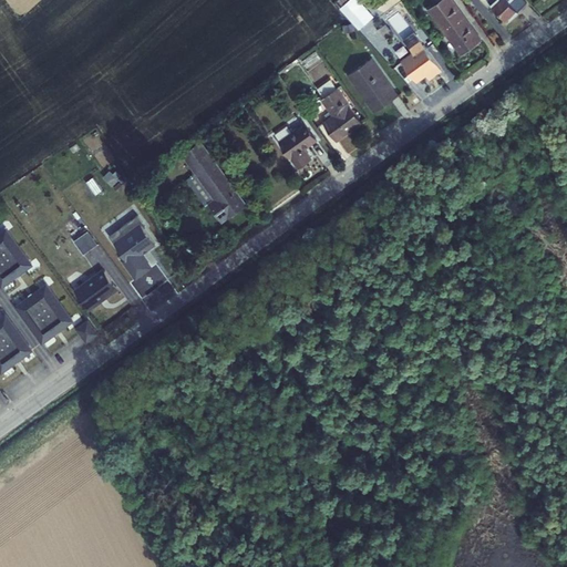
[(347,0),(340,7),(359,28),(373,14),(361,1),(362,0),(347,0)]
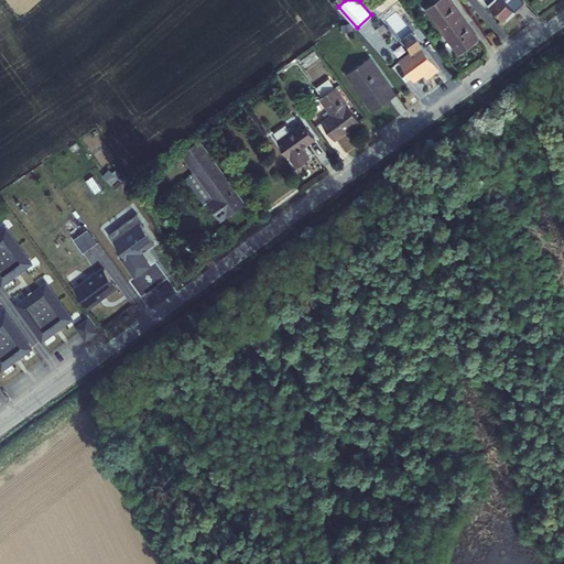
[(436,0),(425,9),(457,54),(480,39),(452,0),(436,0)]
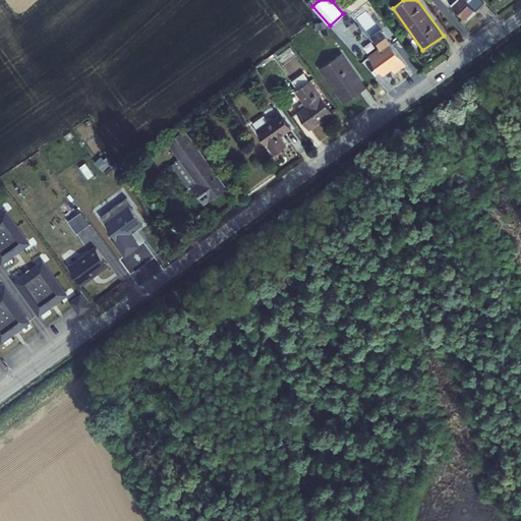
[(465,17),(475,8),(467,0),(456,0),(452,3),(465,17)]
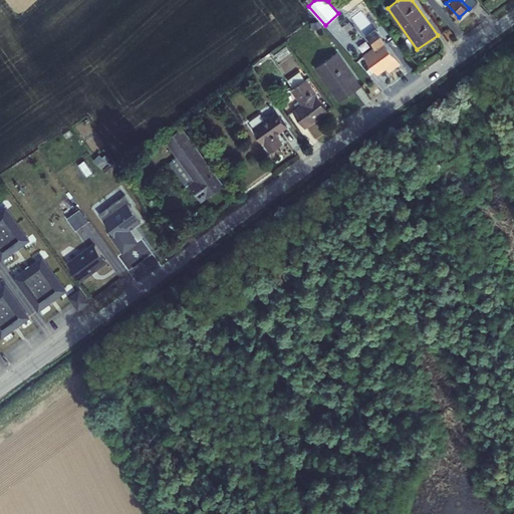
[(310,22),(311,29),(319,28),(318,20),(310,22)]
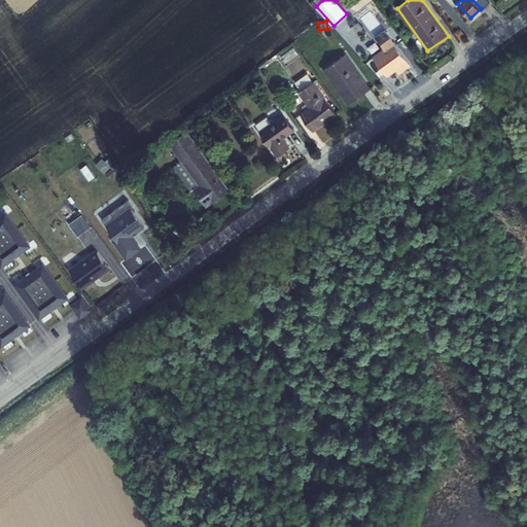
[(363,42),(388,77),(412,61),(387,26),(363,42)]
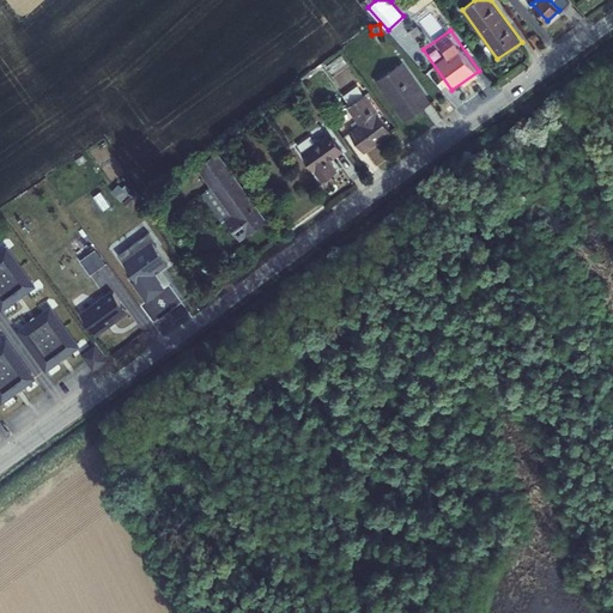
[(327,65),(332,73),(346,62),(341,54),(327,65)]
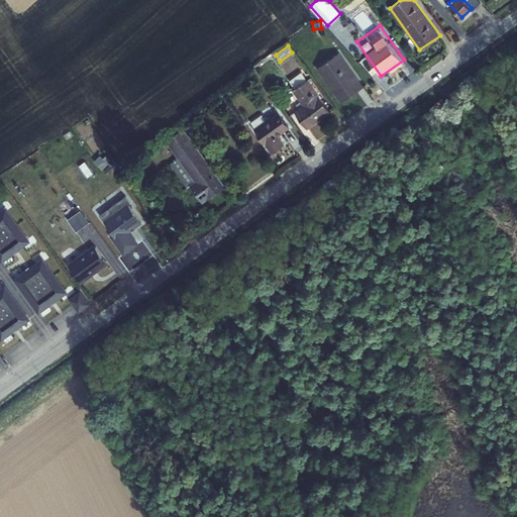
[(317,68),(340,102),(364,86),(339,52),(317,68)]
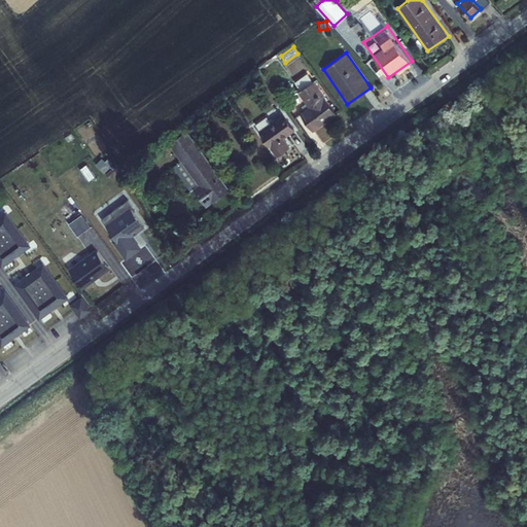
[(294,80),(301,90),(313,80),(307,72),(294,80)]
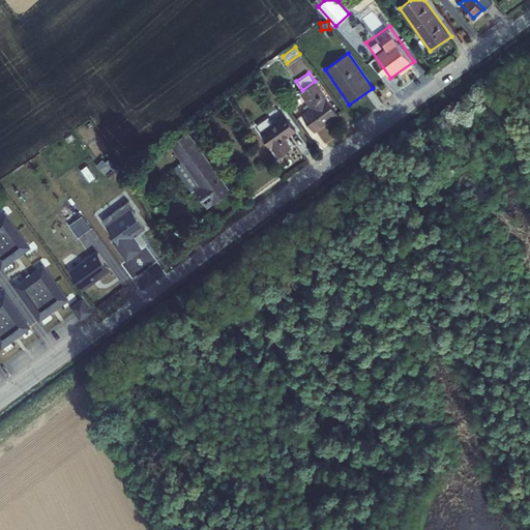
[(316,80),(315,81),(302,90),(300,91),(311,107),(302,113),(315,130),(339,113),(326,96),(327,95),(316,80)]
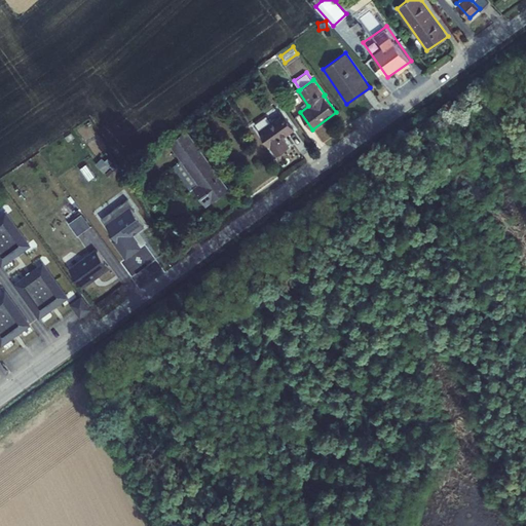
[(259,130),(276,155),(290,146),(284,137),(295,128),(283,112),(270,121),(260,129),(259,130)]
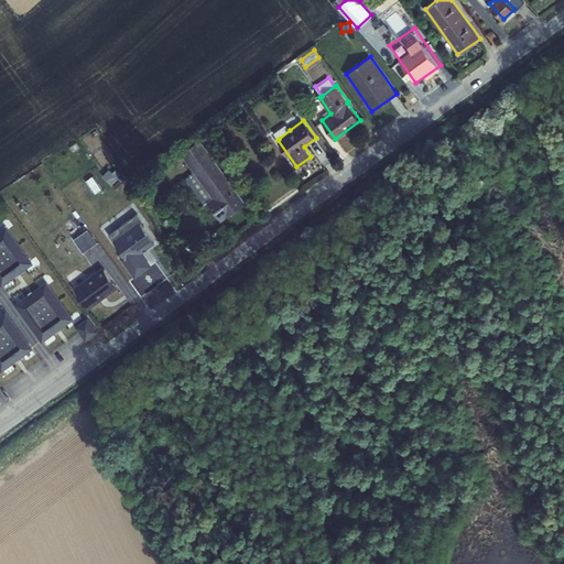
[(213,196),(207,201),(221,220),(246,203),(199,139),(181,153),(194,171),(213,196)]
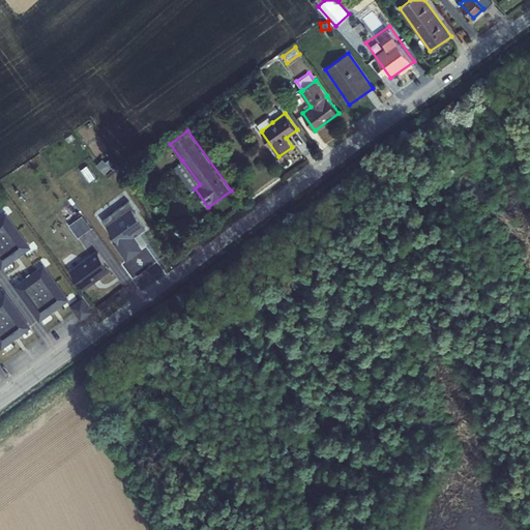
[(101,158),(95,165),(105,173),(111,167),(101,158)]
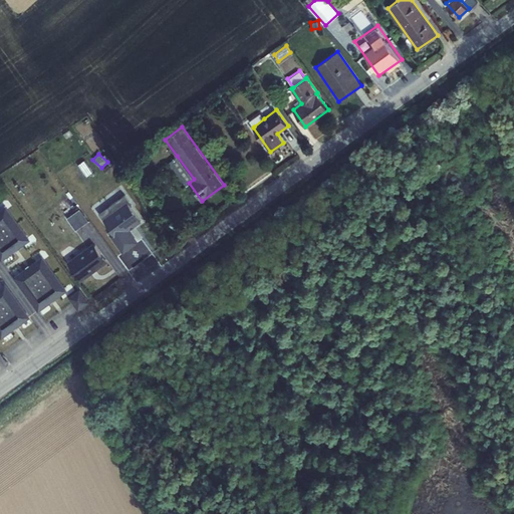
[(127,164),(134,172),(146,164),(141,155),(127,164)]
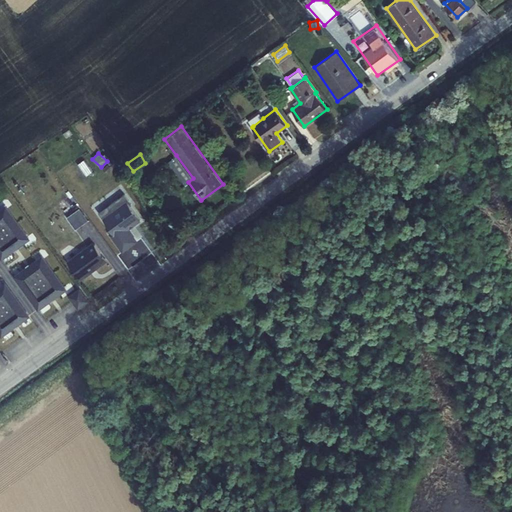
[(167,161),(184,184),(188,182),(193,178),(176,155),(167,161)]
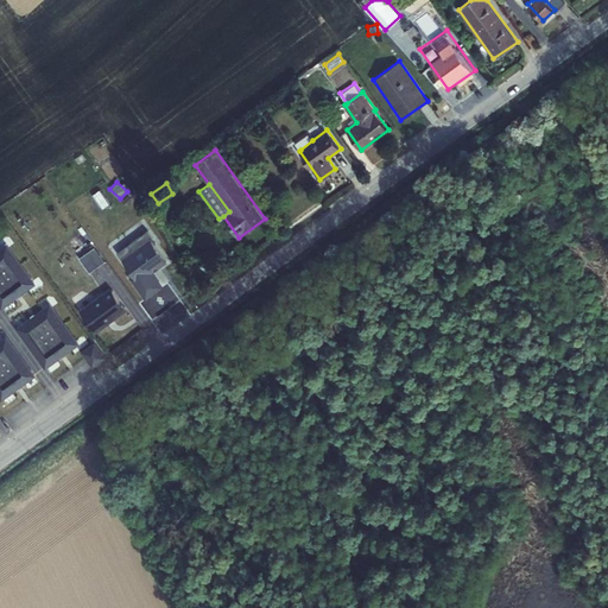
[(149,230),(118,252),(133,274),(130,278),(145,301),(164,286),(153,272),(168,261),(154,244),(157,242),(149,230)]
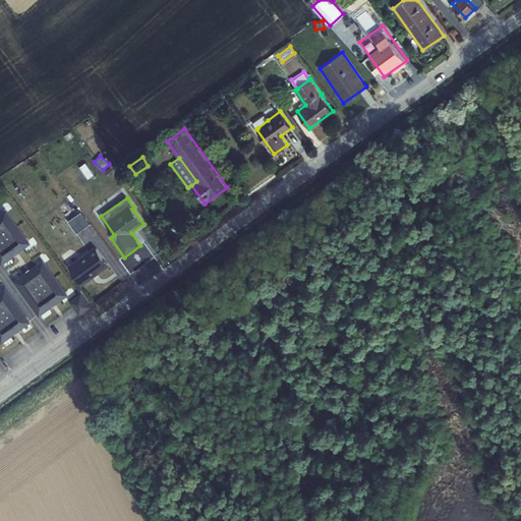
[(0,230),(4,236),(19,226),(5,208),(0,211),(0,230)]
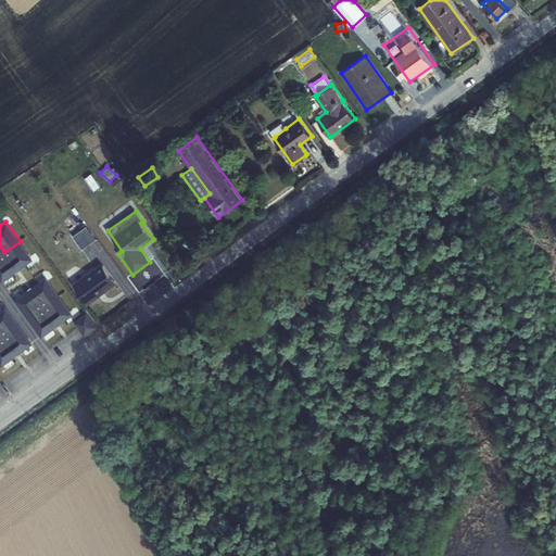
[(73,236),(81,249),(96,239),(86,226),(73,236)]
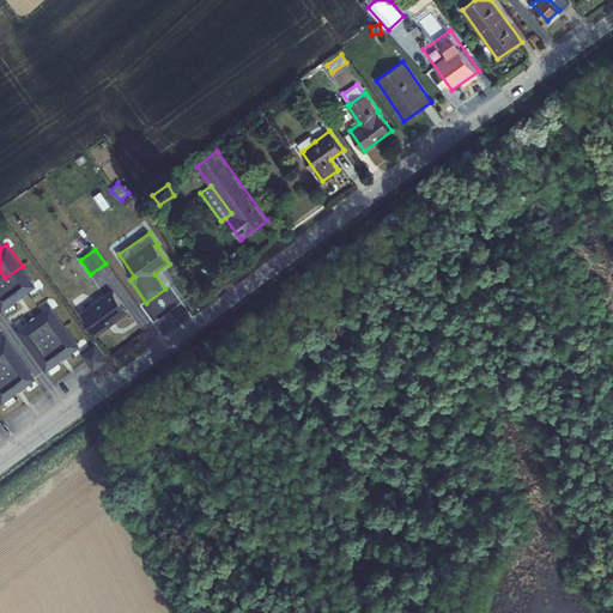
[(23,266),(5,278),(17,293),(17,298),(36,285),(23,266)]
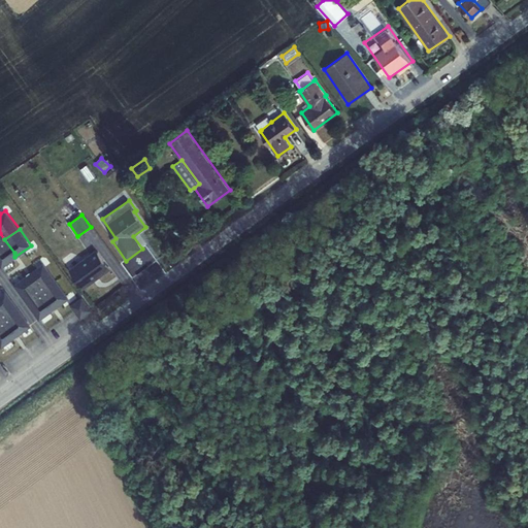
[(0,241),(0,265),(1,267),(14,257),(14,253),(4,239),(0,241)]
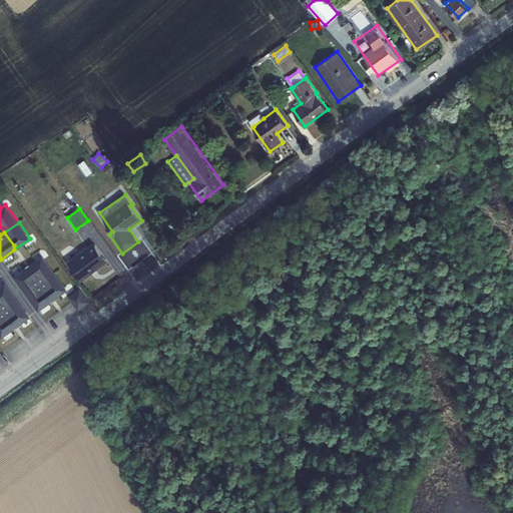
[(68,260),(81,280),(106,262),(93,242),(68,260)]
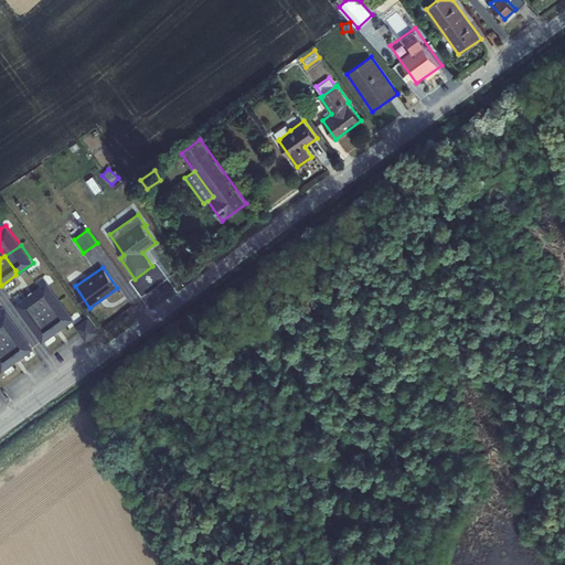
[(14,304),(42,342),(74,319),(46,280),(14,304)]
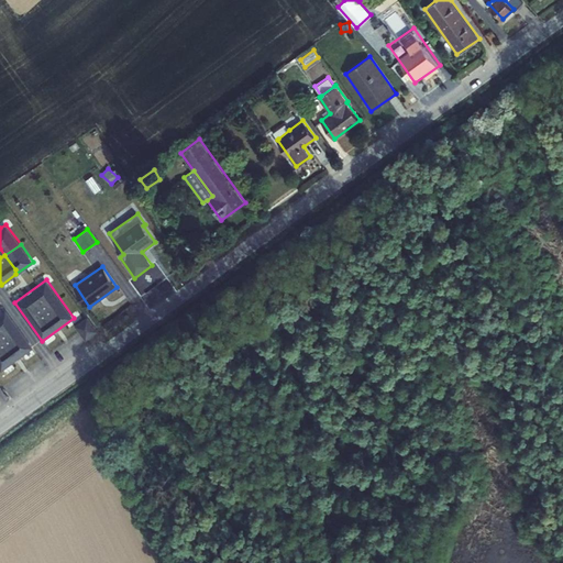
[(0,313),(0,368),(1,370),(33,348),(6,309),(0,313)]
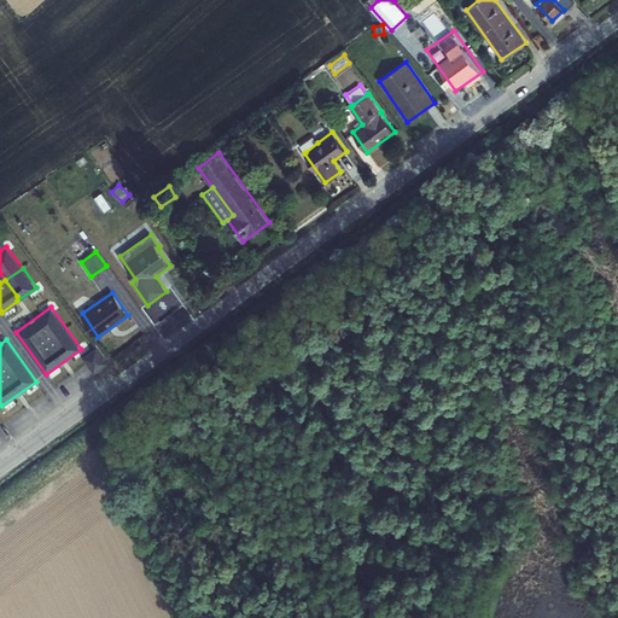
[(95,347),(82,356),(94,372),(108,362),(95,347)]
